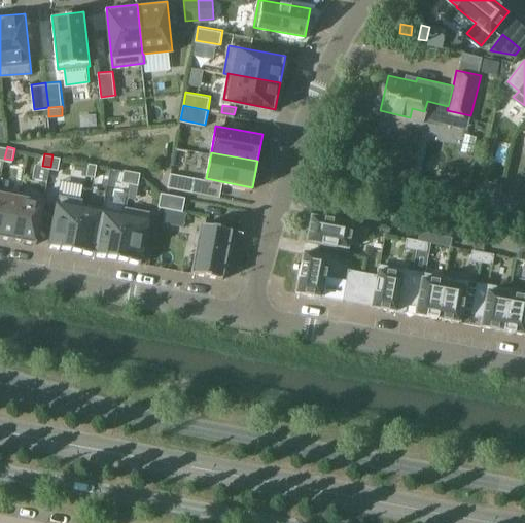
[(59,169),(61,157),(53,154),(50,167),(59,169)]
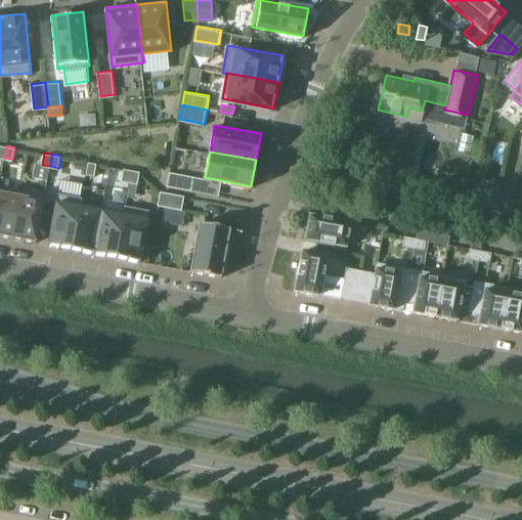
[(87,173),(95,174),(97,163),(89,161),(87,173)]
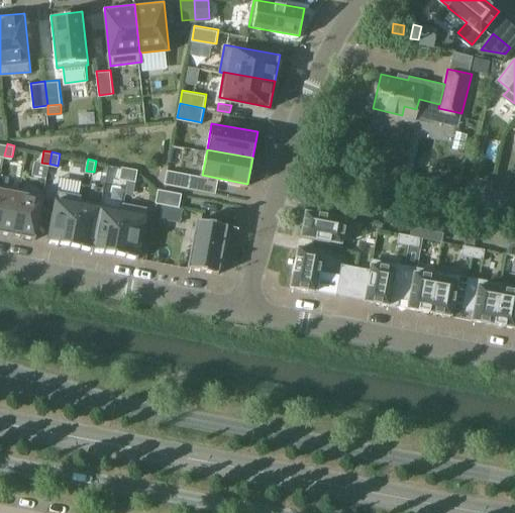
[(120,177),(128,179),(130,167),(122,165),(120,177)]
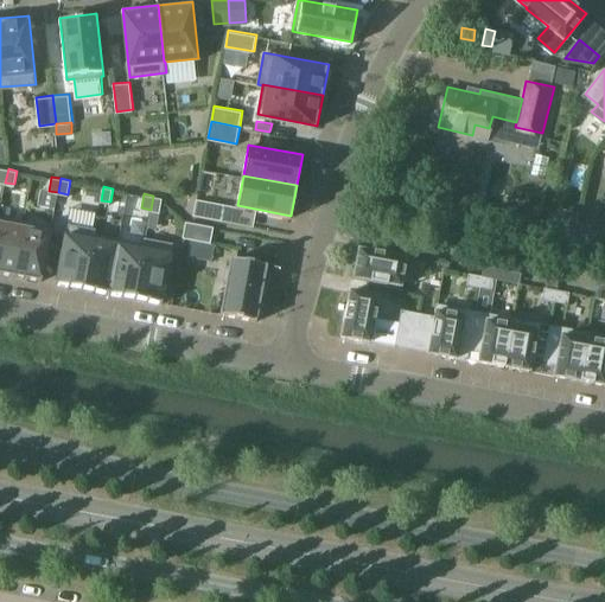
[(153,196),(151,210),(160,211),(163,197),(153,196)]
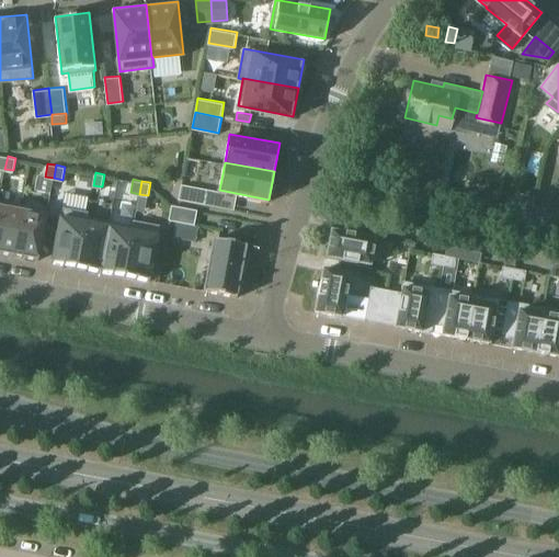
[(179,197),(205,203),(208,188),(182,183),(179,197)]
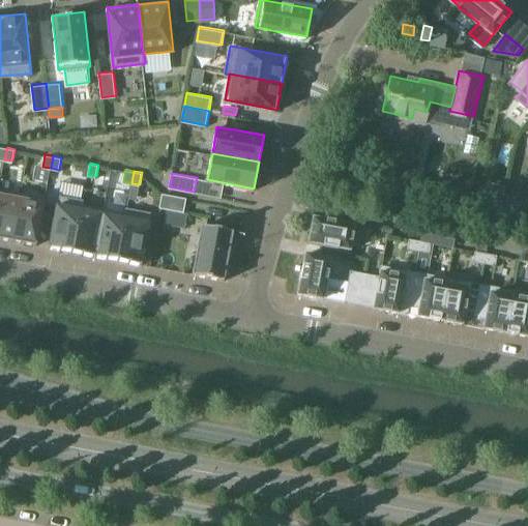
[(0,236),(12,239),(21,192),(0,187),(0,236)]
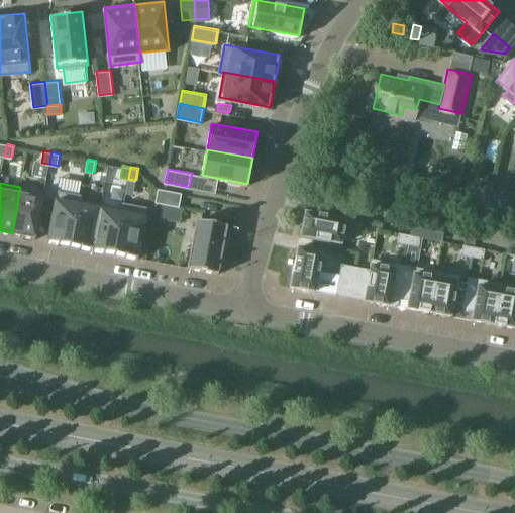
[(35,237),(44,191),(20,187),(12,233),(35,237)]
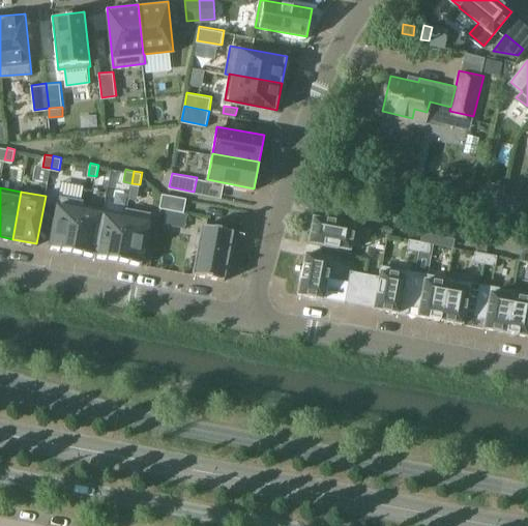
[(160,206),(184,211),(187,197),(163,193),(160,206)]
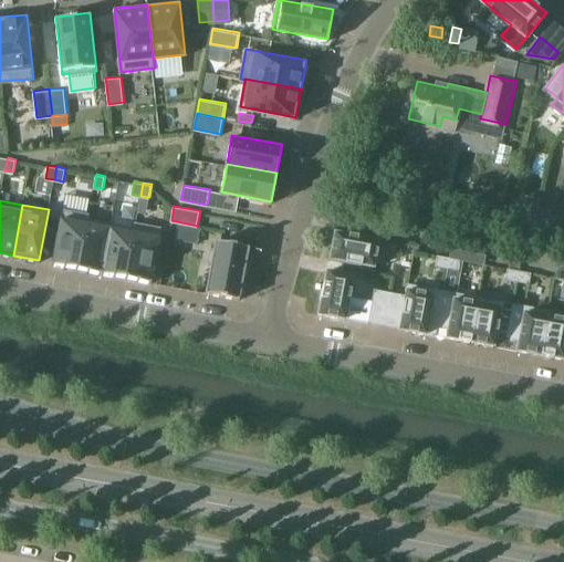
[(87,217),(90,217),(90,211),(63,207),(52,262),(79,268),(87,217)]
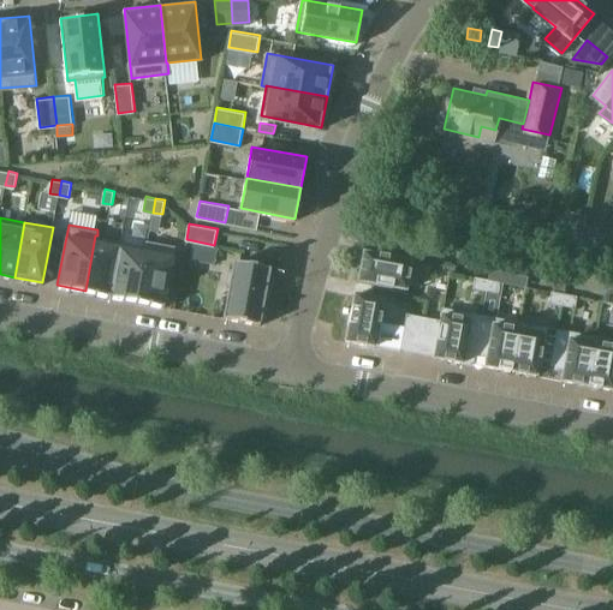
[(95,235),(85,291),(111,295),(121,240),(97,235),(95,235)]
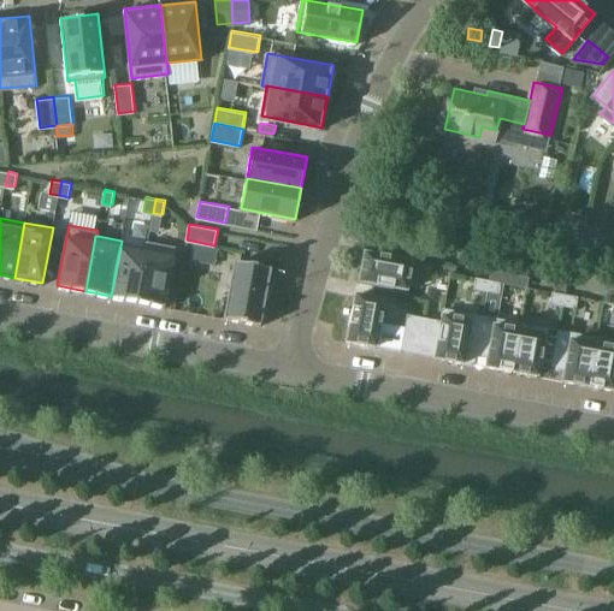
[(147,239),(146,245),(147,245),(136,301),(165,306),(176,245),(147,239)]
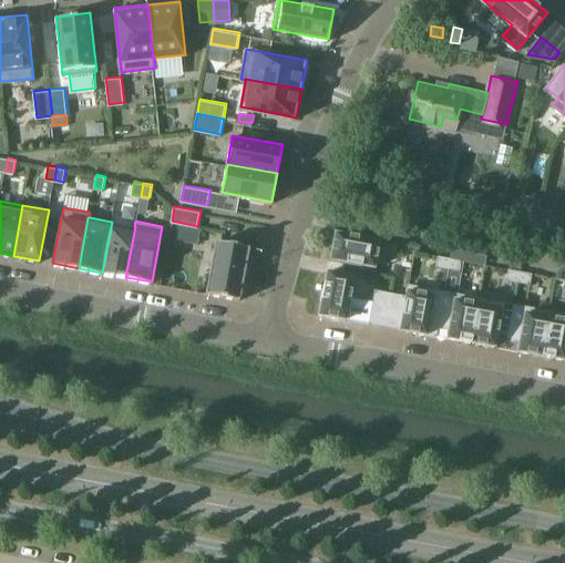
[(135,226),(134,226),(112,222),(102,273),(125,277),(135,226)]
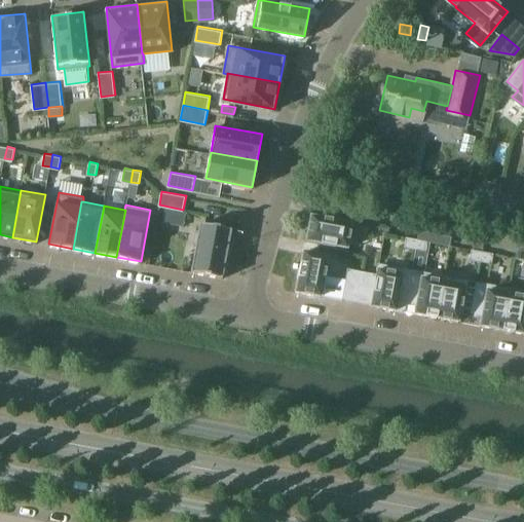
[(311,215),(307,238),(322,241),(321,243),(336,246),(336,245),(347,247),(352,222),(311,215)]
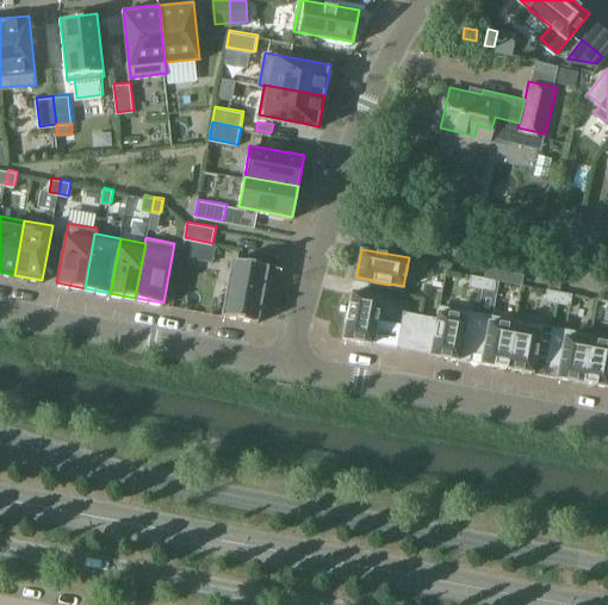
[(233,257),(222,313),(259,320),(270,264),(233,257)]
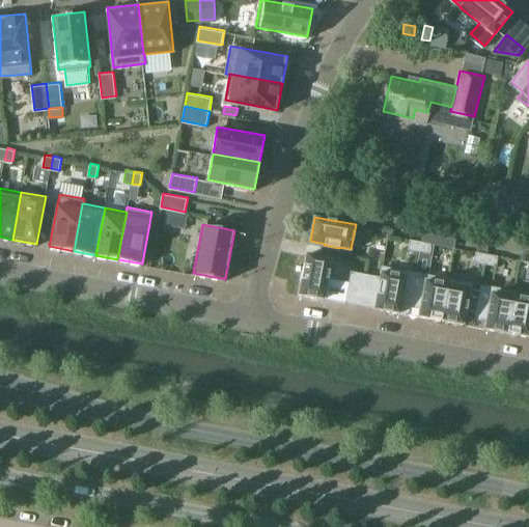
[(411,238),(409,247),(420,249),(422,240),(411,238)]
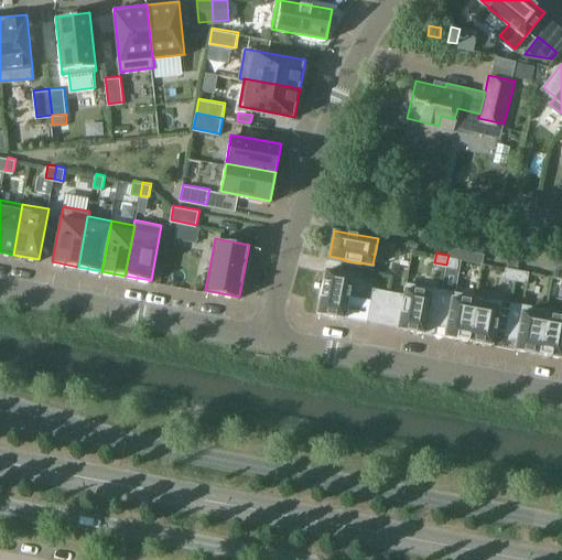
[(449,255),(446,265),(457,267),(460,257),(449,255)]
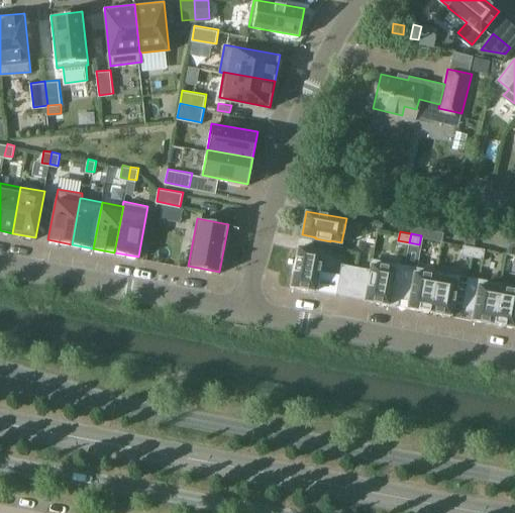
[(467,235),(466,243),(475,245),(477,237),(467,235)]
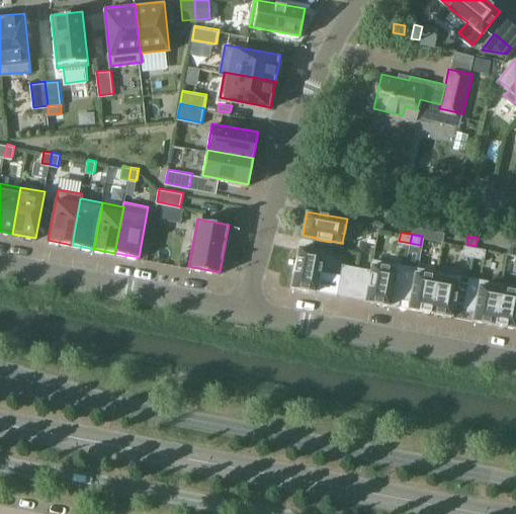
[(465,244),(463,253),(474,255),(476,246),(466,244),(465,244)]
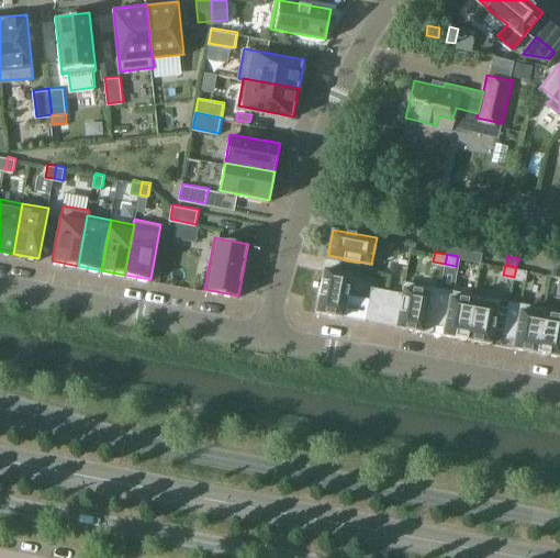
[(320,296),(317,310),(343,315),(344,313),(351,272),(325,267),(323,279),(322,279),(318,294),(320,296)]
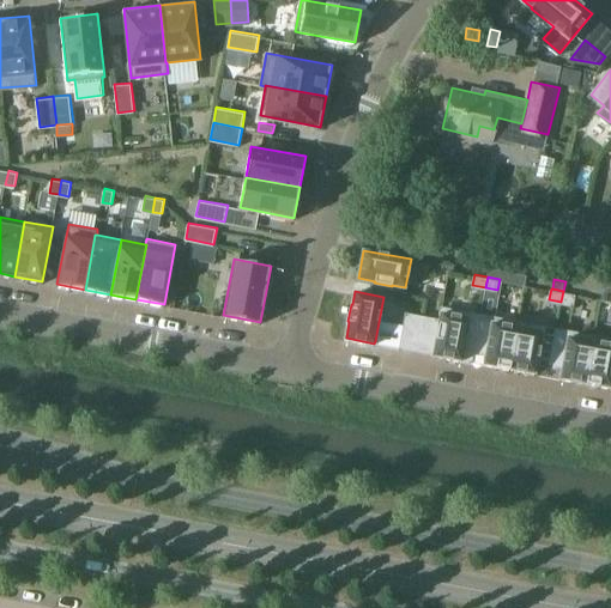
[(563,291),(561,302),(574,304),(576,293),(563,291)]
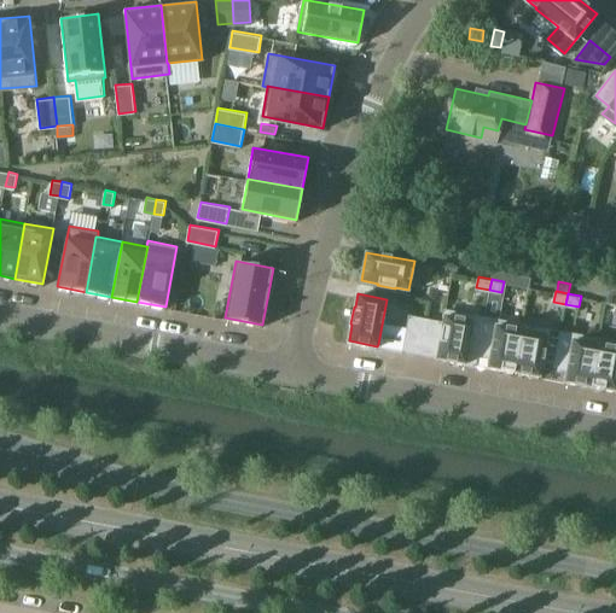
[(437,355),(437,357),(465,363),(466,362),(475,363),(477,354),(484,316),(446,309),(443,321),(437,355)]
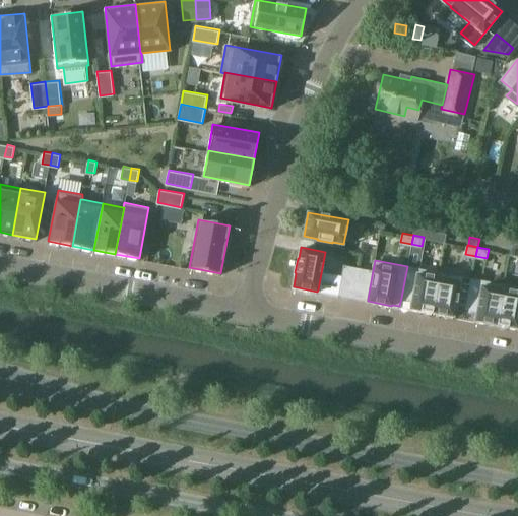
[(345,265),(339,294),(353,296),(359,268),(345,265)]
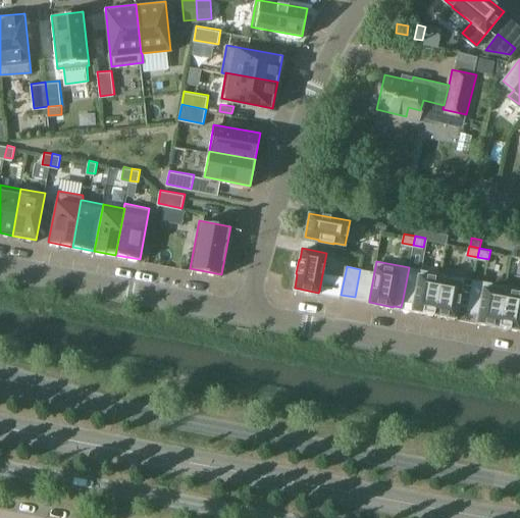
[(409,267),(403,299),(414,301),(412,309),(422,311),(422,312),(433,314),(434,313),(442,273),(409,267)]
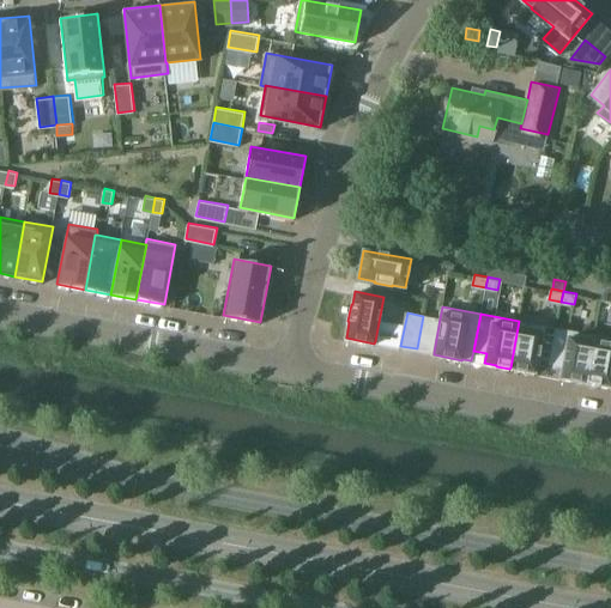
[(423,316),(417,348),(434,352),(440,318),(423,316)]
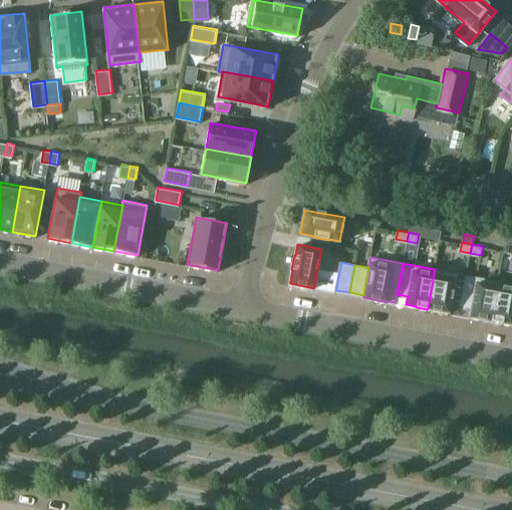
[(435,269),(428,308),(449,312),(450,304),(461,306),(467,275),(435,269)]
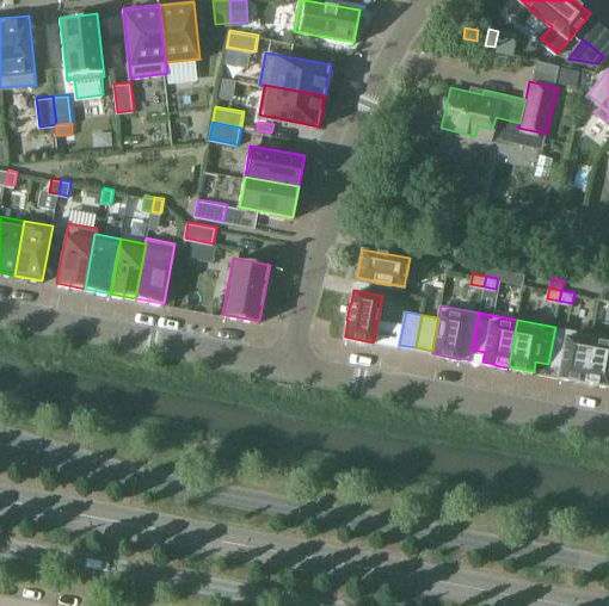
[(555,327),(548,364),(561,366),(559,376),(584,381),(594,334),(555,327)]
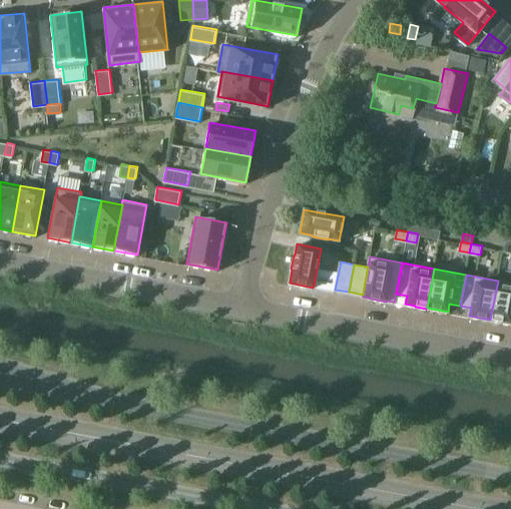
[(490,320),(490,321),(501,323),(501,322),(510,324),(510,283),(498,281),(490,320)]
